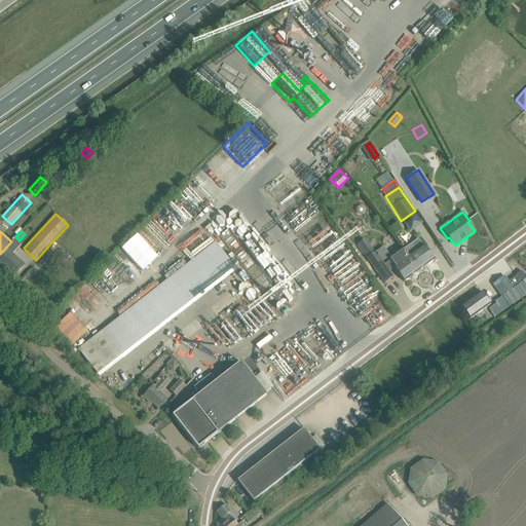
[(0,266),(13,278),(20,270),(25,265),(12,255),(21,246),(13,239),(11,241),(0,254),(0,266)]
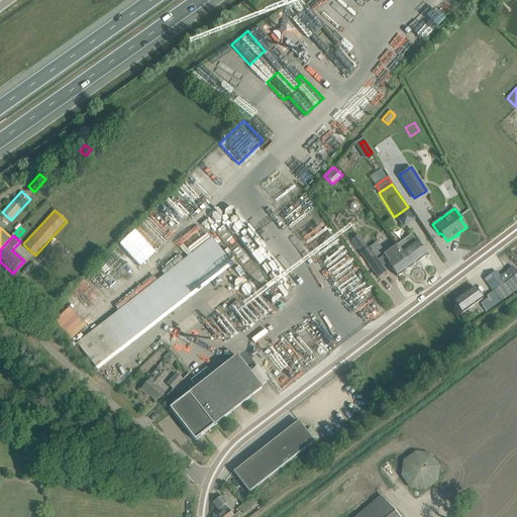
[(74,341),(94,369),(231,268),(210,239),(74,341)]
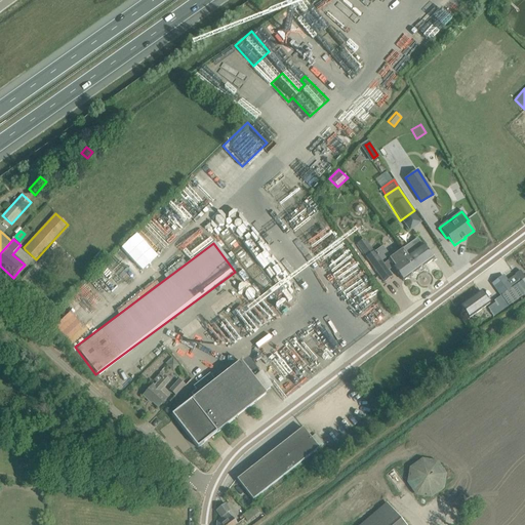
[(411,244),(403,249),(404,250),(418,271),(434,259),(428,251),(423,245),(422,245),(415,250),(411,244)]
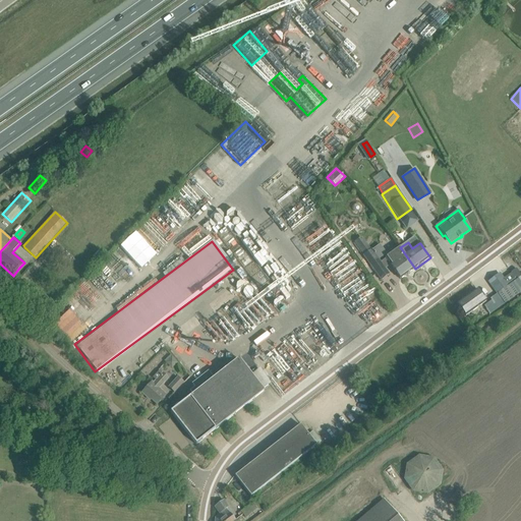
[(371,249),(363,256),(381,281),(390,275),(380,259),(387,254),(380,245),(372,250),(371,249)]
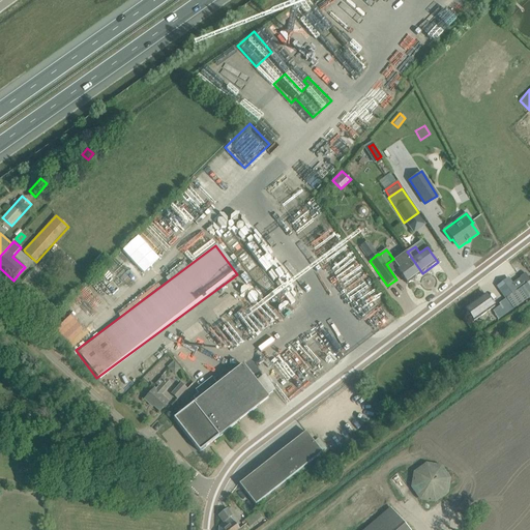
[(406,255),(392,264),(401,275),(407,284),(422,273),(408,253),(406,255)]
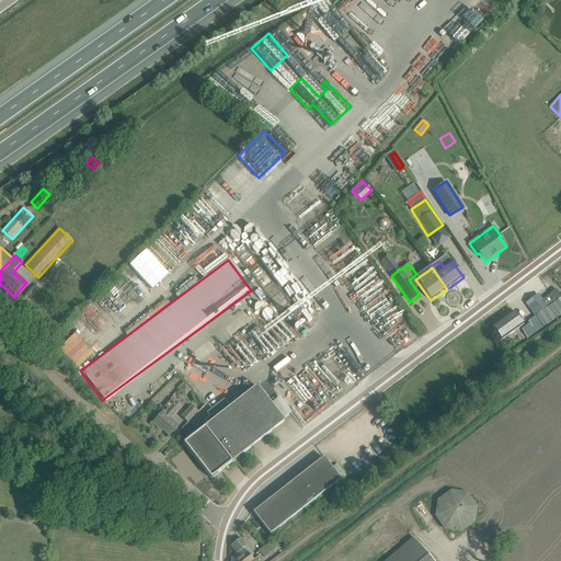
[(105,270),(100,276),(106,283),(113,276),(105,270)]
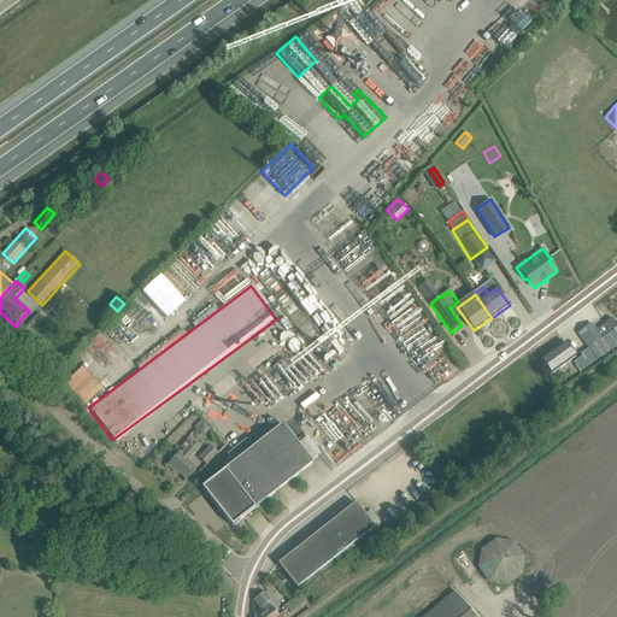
[(616,340),(610,330),(600,338),(592,324),(579,334),(593,353),(576,365),(580,371),(616,345),(616,340)]
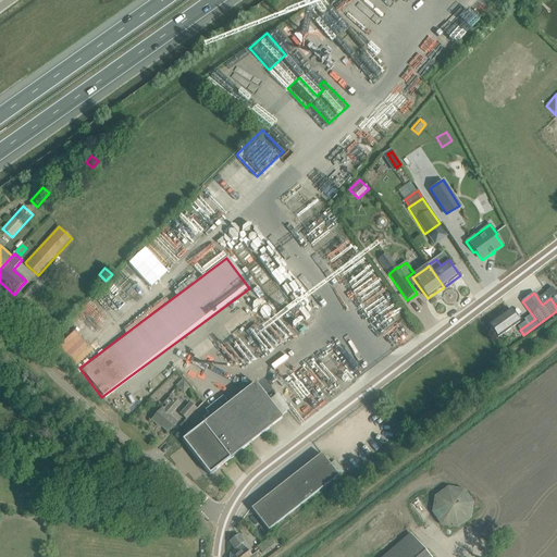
[(519,323),(510,310),(489,324),(498,338),(519,323)]
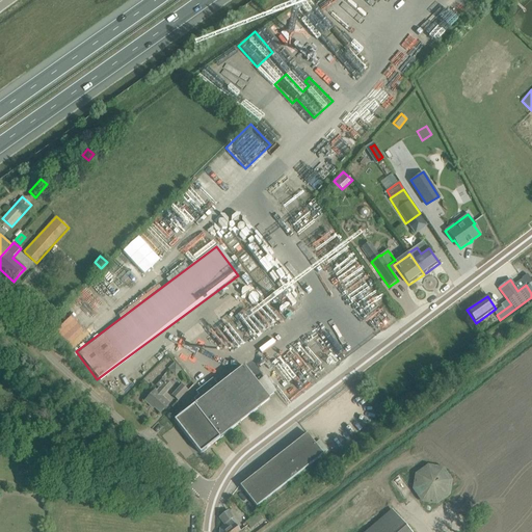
[(176,365),(169,371),(175,377),(182,371),(176,365)]
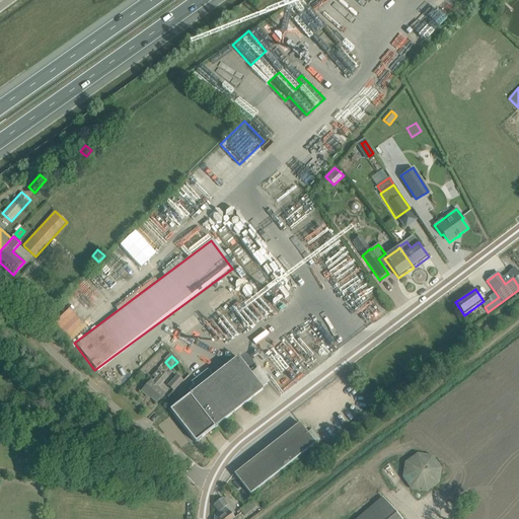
[(196,443),(263,390),(237,358),(213,377),(207,370),(192,382),(194,385),(190,389),(193,393),(178,404),(176,401),(173,404),(175,406),(170,411),(196,443)]
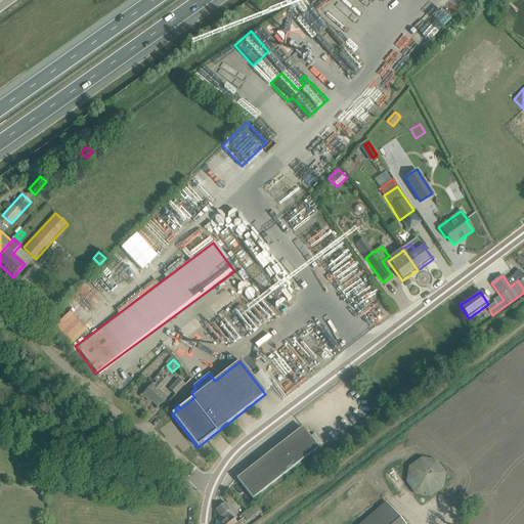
[(423,374),(429,369),(426,365),(420,369),(423,374)]
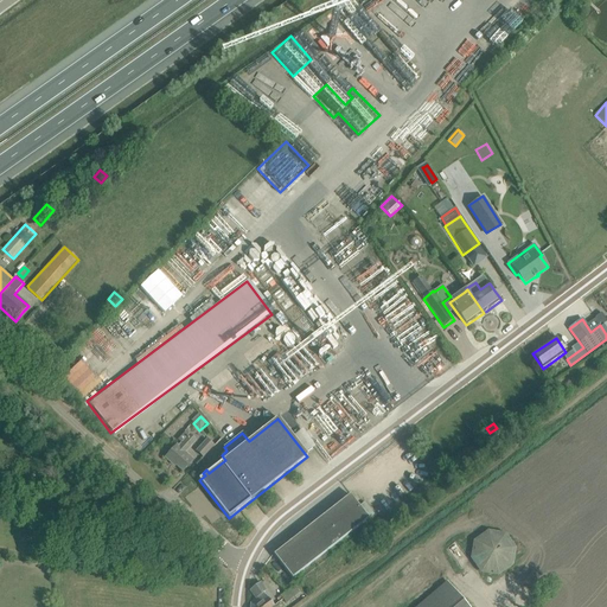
[(183,472),(191,464),(193,460),(185,453),(196,441),(185,432),(178,440),(181,443),(179,447),(177,446),(165,458),(172,465),(173,464),(183,472)]
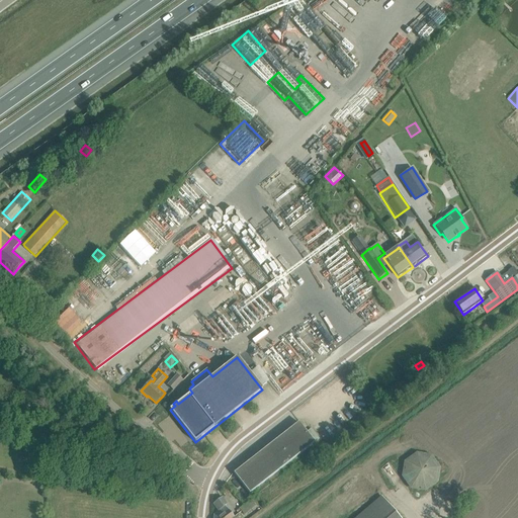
[(176,375),(168,384),(173,391),(182,380),(176,375)]
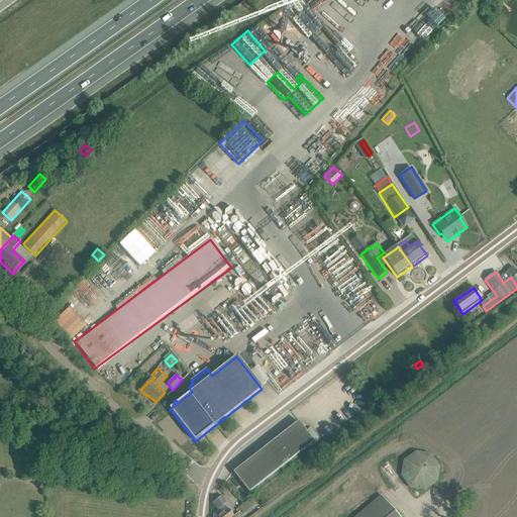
[(298,422),(233,473),(248,493),(314,442),(298,422)]
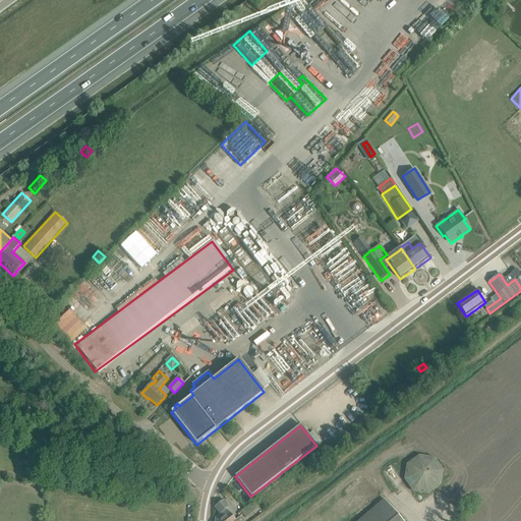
[(403,479),(413,493),(427,495),(440,485),(443,470),(433,458),(418,455),(406,465),(403,479)]
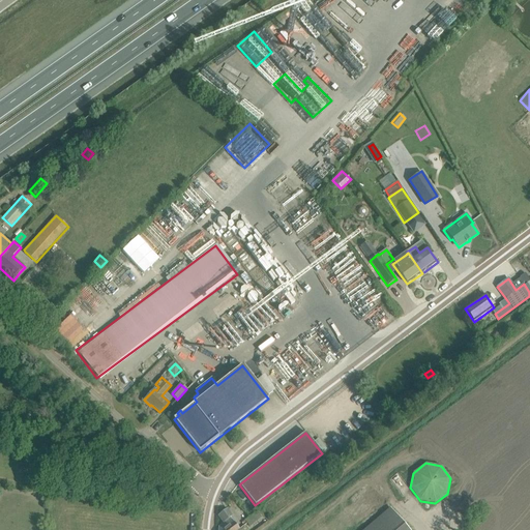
[(218,527),(218,529),(244,529),(246,529),(231,507),(223,512),(228,520),(218,527)]
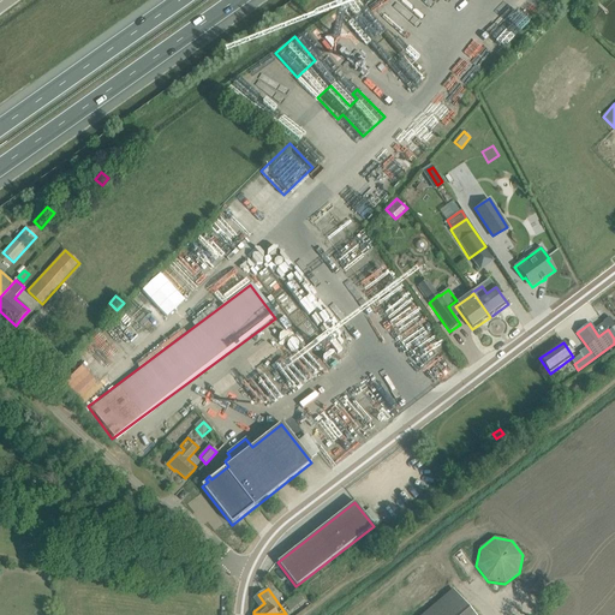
[(473,614),(453,590),(422,614),(473,614)]
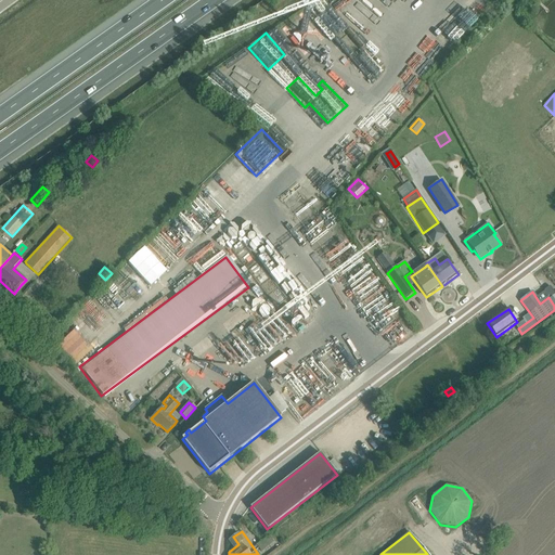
[(262,554),(266,554),(280,545),(271,533),(256,544),(262,554)]
